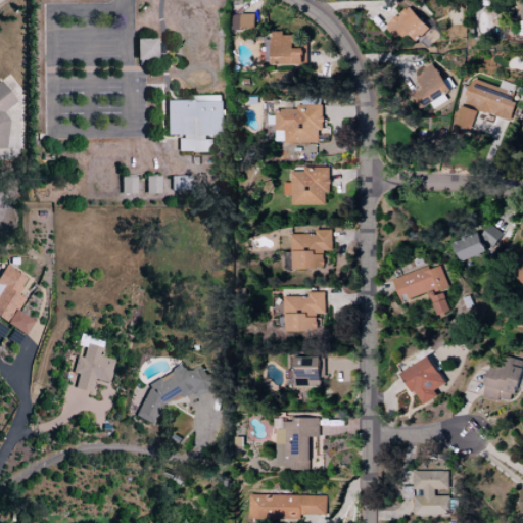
[(429,29),(407,5),(385,26),(398,39),(407,32),(416,42),(429,29)]
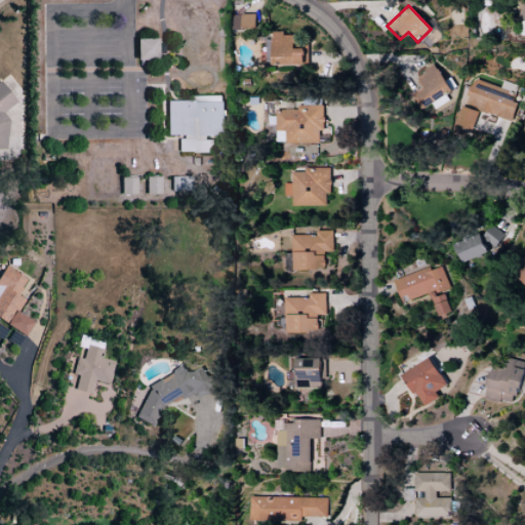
[(232,28),(254,29),(254,14),(232,13),(232,28)]
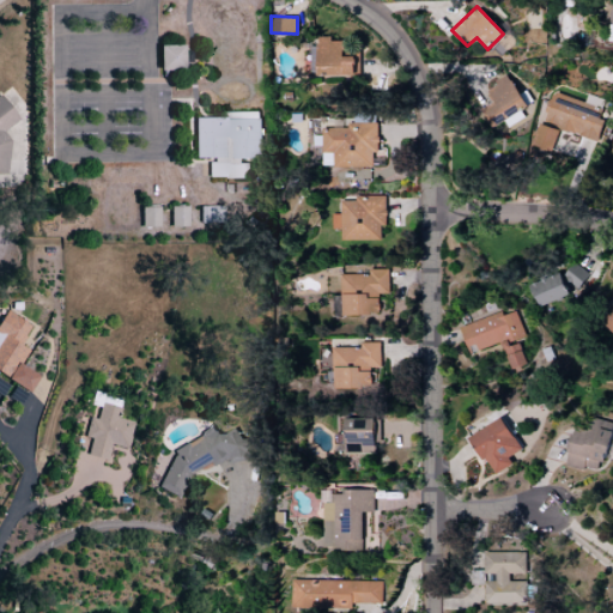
[(317,50),(310,50),(310,77),(358,76),(358,56),(343,56),(343,41),(331,41),(331,36),(317,37),(317,50)]
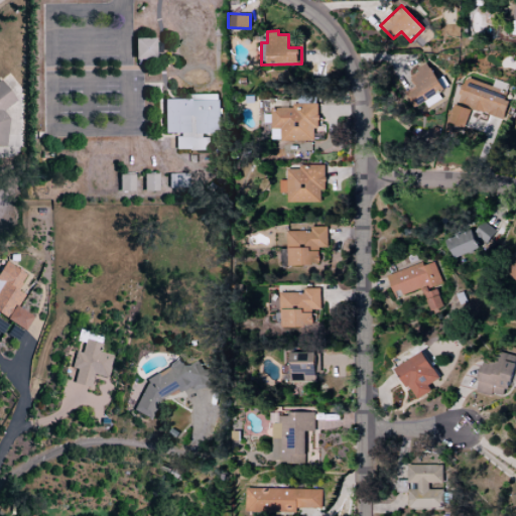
[(140,67),(146,68),(146,61),(157,60),(157,54),(164,54),(163,46),(157,46),(157,40),(136,40),(137,61),(140,61),(140,67)]
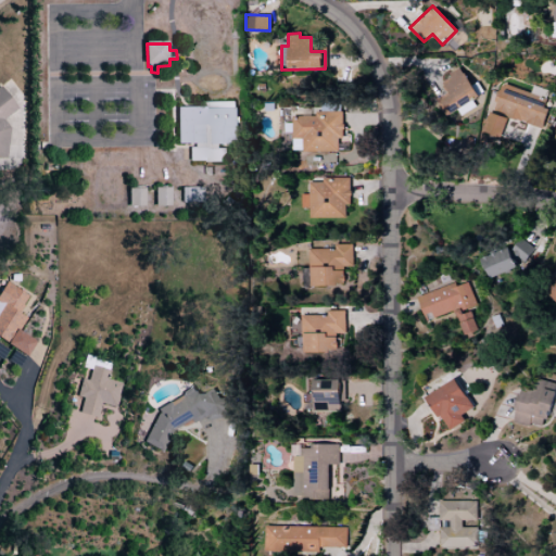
[(440,79),(447,95),(438,100),(446,115),(477,99),(462,68),(440,79)]
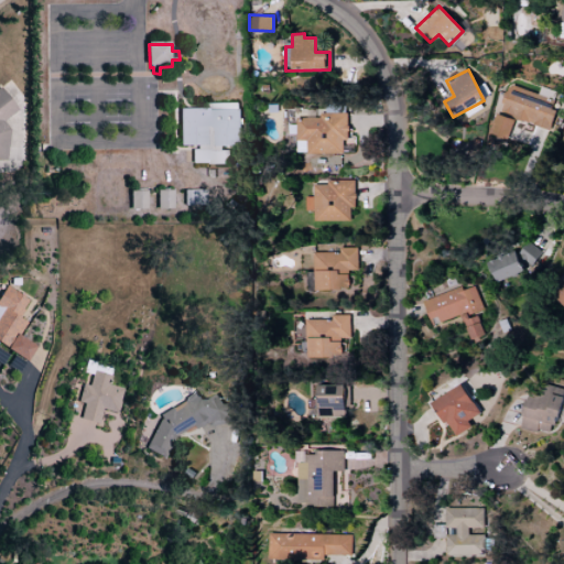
[(549,129),(555,109),(534,102),(538,95),(509,85),(500,114),(549,129)]
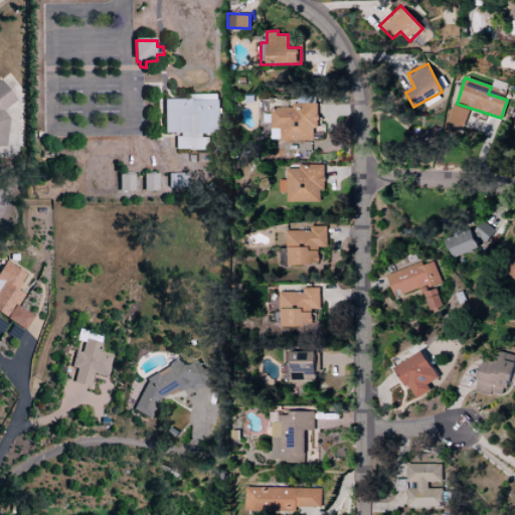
[(0,133),(4,131),(4,111),(15,102),(0,80),(0,133)]
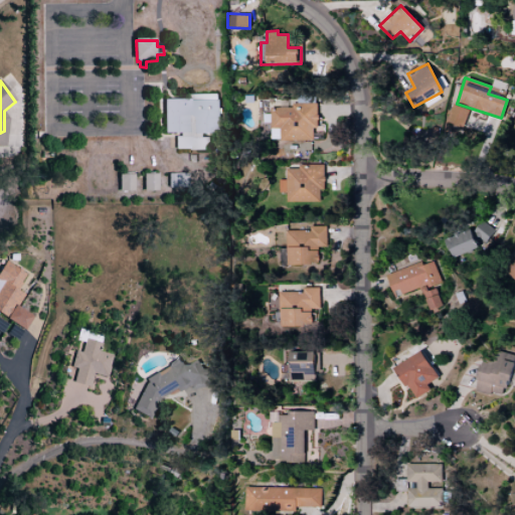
[(270,107),(271,140),(312,140),(312,128),(317,128),(317,94),(297,94),(297,107),(270,107)]
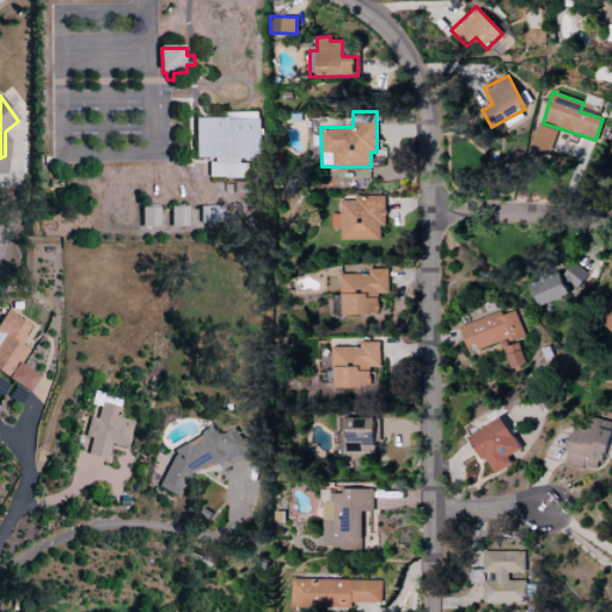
[(199,121),(227,120),(227,114),(261,112),(261,120),(263,120),(263,159),(243,159),(243,164),(251,164),(251,179),(212,179),(212,165),(218,165),(218,160),(214,160),(199,160),(199,122),(199,121)]
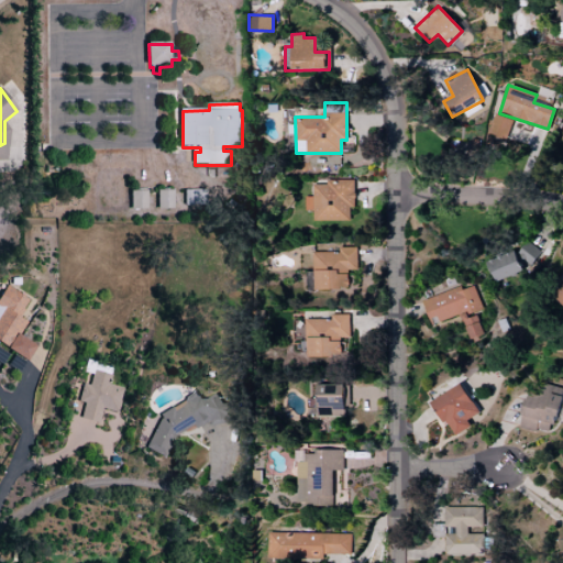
[(507,139),(510,117),(493,114),(489,135),(507,139)]
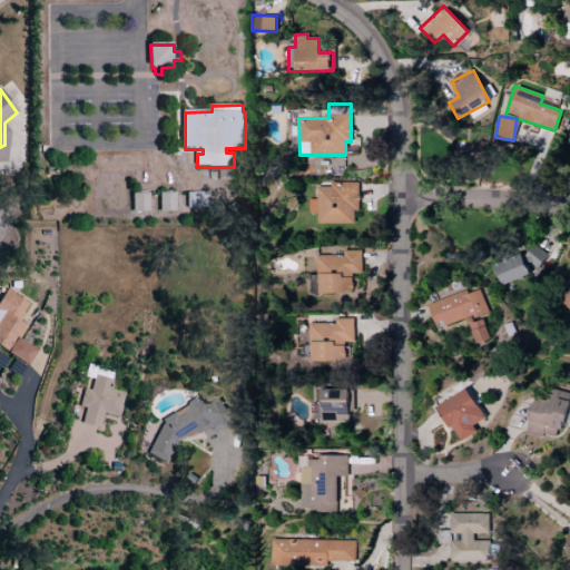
[(357,182),(328,183),(328,186),(316,186),(316,199),(308,199),(308,213),(316,213),(317,224),(353,223),(353,210),(357,210),(357,182)]
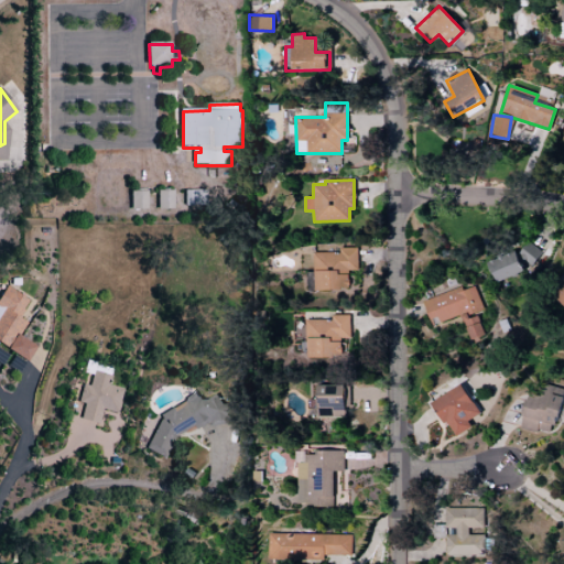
[(132,193),(139,193),(139,191),(143,191),(143,193),(149,193),(150,212),(133,212),(132,193)]
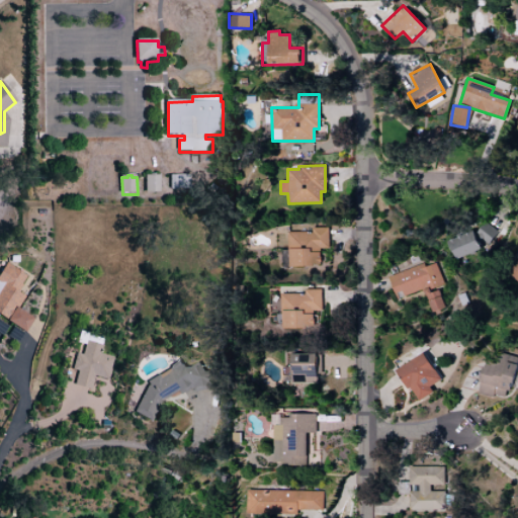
[(147,177),(152,177),(152,175),(157,175),(157,176),(162,176),(162,193),(147,194),(147,177)]
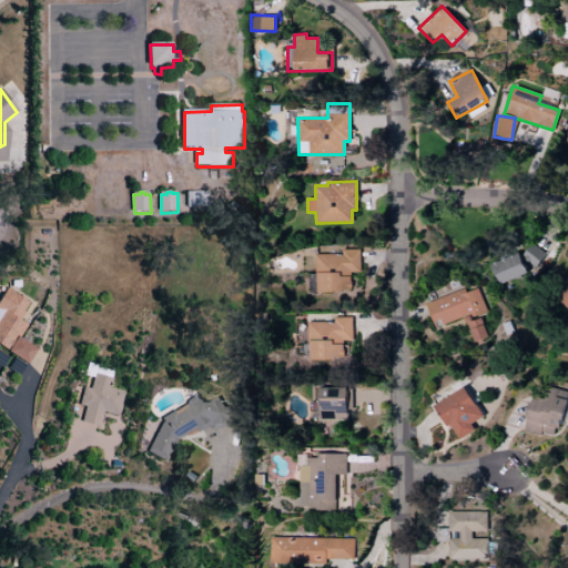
[(210,193),(211,209),(196,209),(189,209),(189,193),(210,193)]
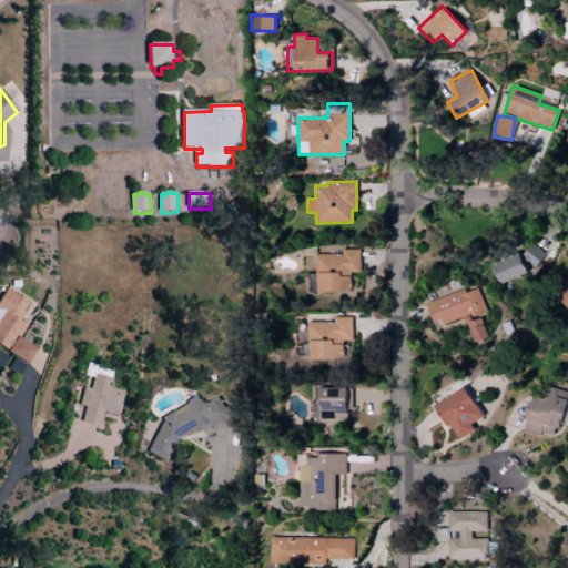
[(524,262),(541,262),(543,242),(525,241),(524,262)]
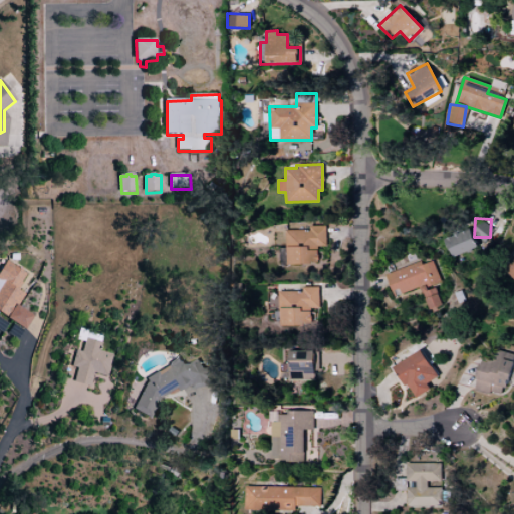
[(279,265),(319,264),(319,246),(325,246),(325,226),(308,226),(308,230),(284,230),(285,247),(278,247),(279,265)]
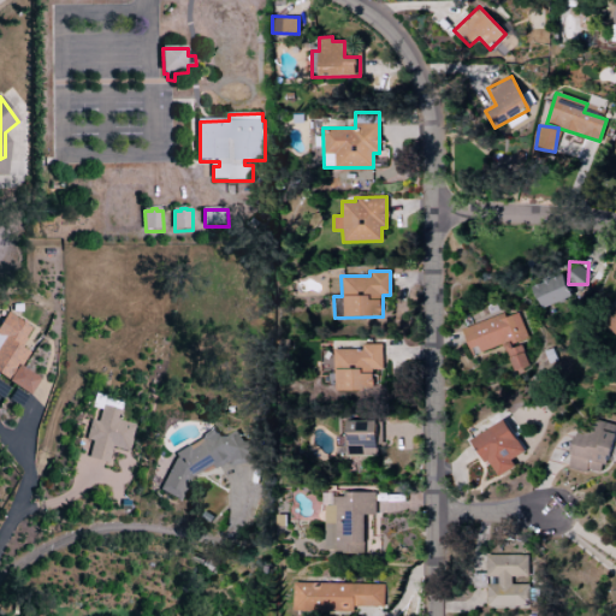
[(540,309),(572,296),(562,273),(532,285),(540,309)]
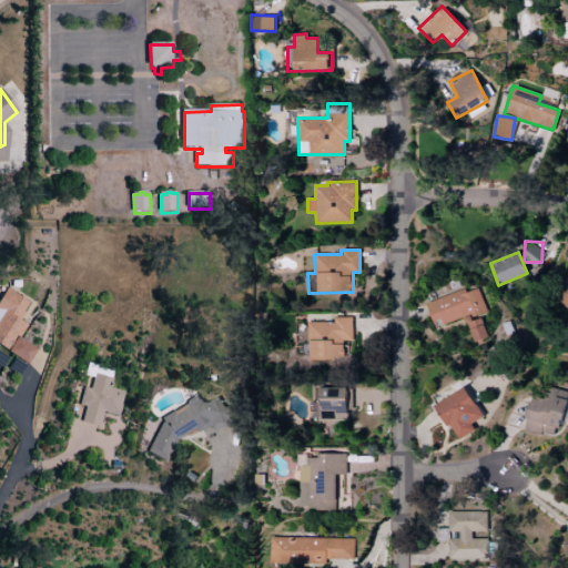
[(567,310),(567,281),(554,297),(567,310)]
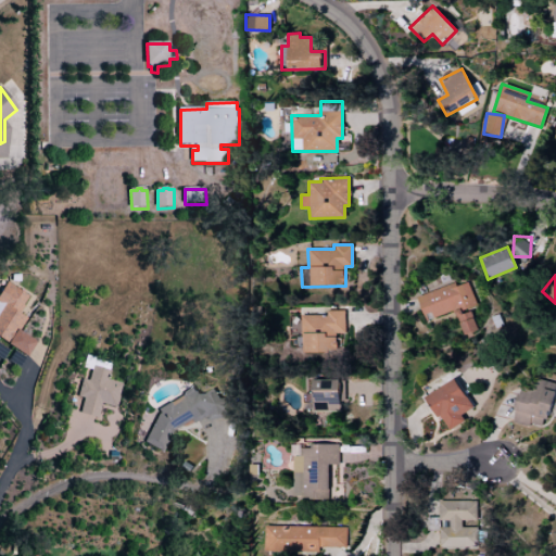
[(17,331),(25,318),(16,314),(27,297),(3,282),(0,287),(0,340),(27,356),(35,342),(17,331)]
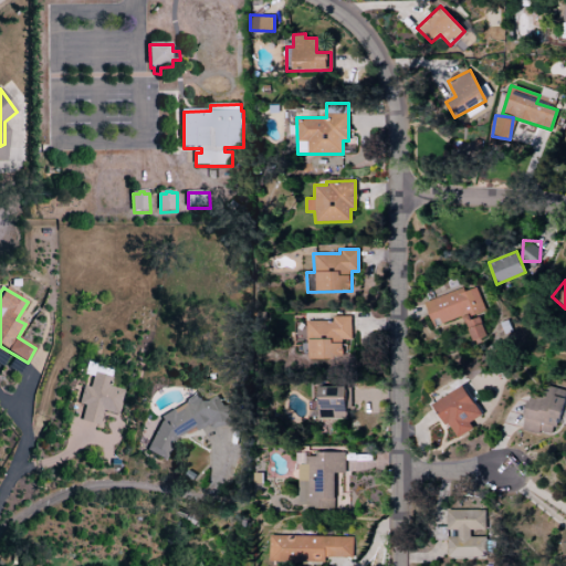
[(423,301),(431,326),(462,316),(470,342),(485,336),(478,313),(484,311),(475,287),(463,292),(462,289),(423,301)]
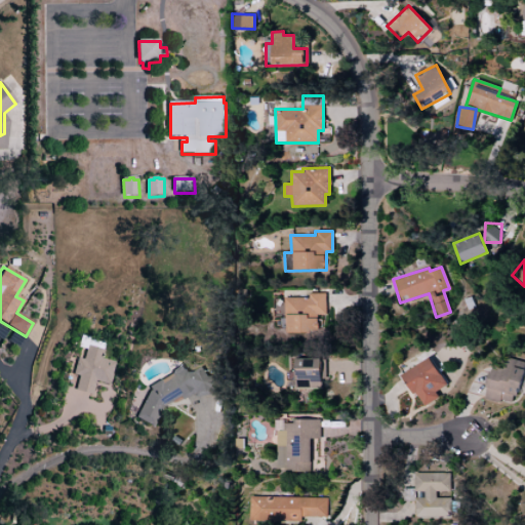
[(284,332),(319,332),(319,314),(325,314),(325,293),(308,293),(308,297),(284,297),(284,332)]
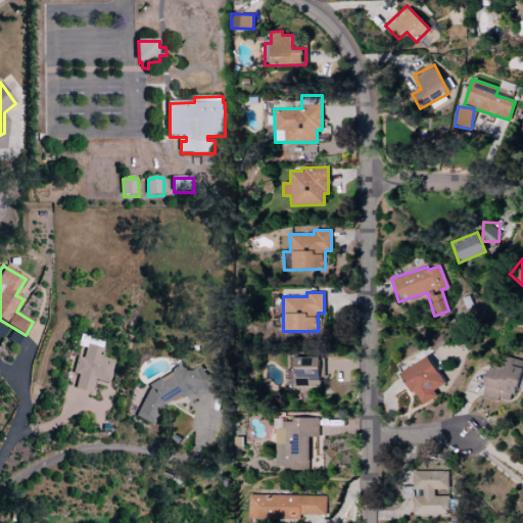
[(73,389),(91,393),(94,380),(109,384),(115,362),(99,358),(102,343),(87,339),(82,359),(75,357),(70,373),(77,375),(73,389)]
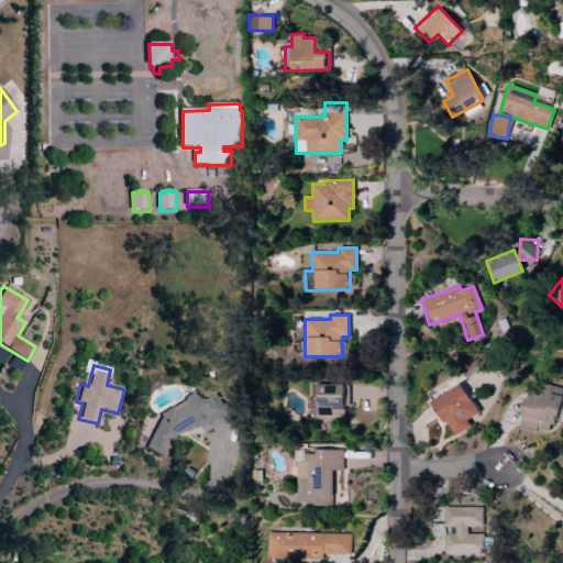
[(562,388),(542,383),(539,396),(527,393),(518,428),(551,435),(562,388)]
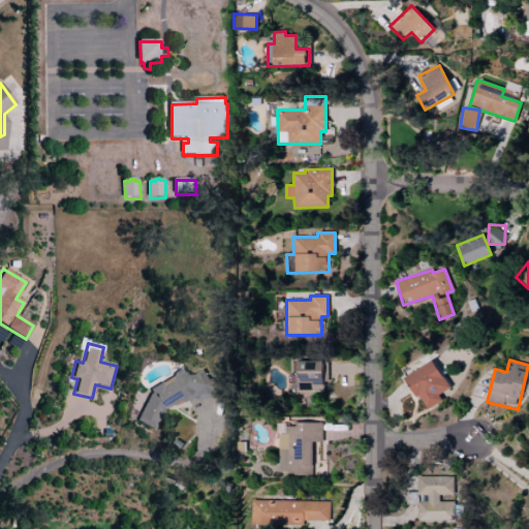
[(298,361),(297,391),(325,392),(325,362),(298,361)]
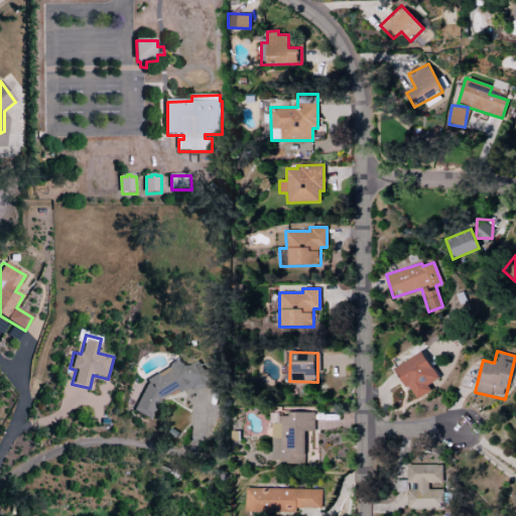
[(431,391),(427,384),(437,379),(423,352),(396,366),(414,400),(431,391)]
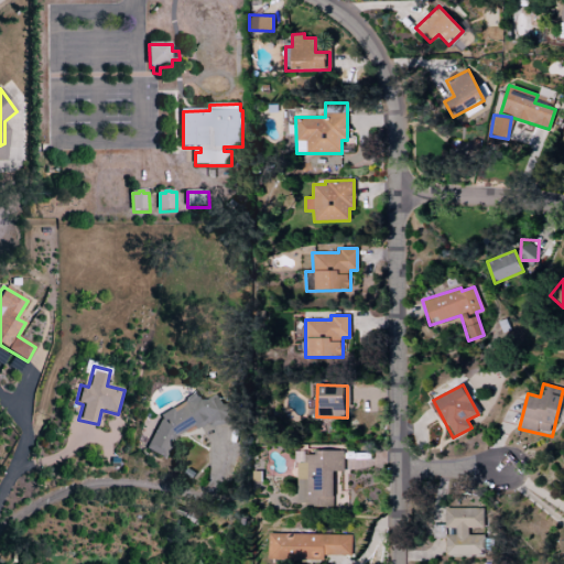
[(144,449),(164,459),(173,438),(207,422),(217,427),(235,419),(228,404),(221,401),(217,393),(206,399),(194,393),(185,398),(182,403),(161,413),(144,449)]
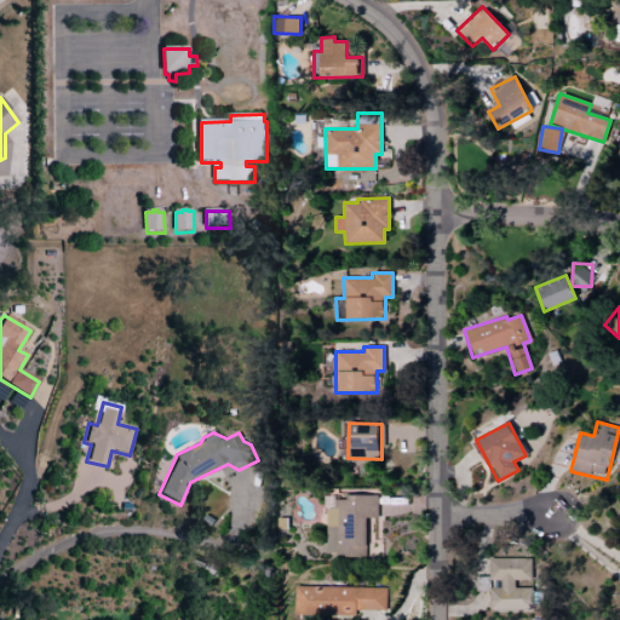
[(326,557),(366,557),(367,518),(378,518),(378,497),(326,497),(326,557)]
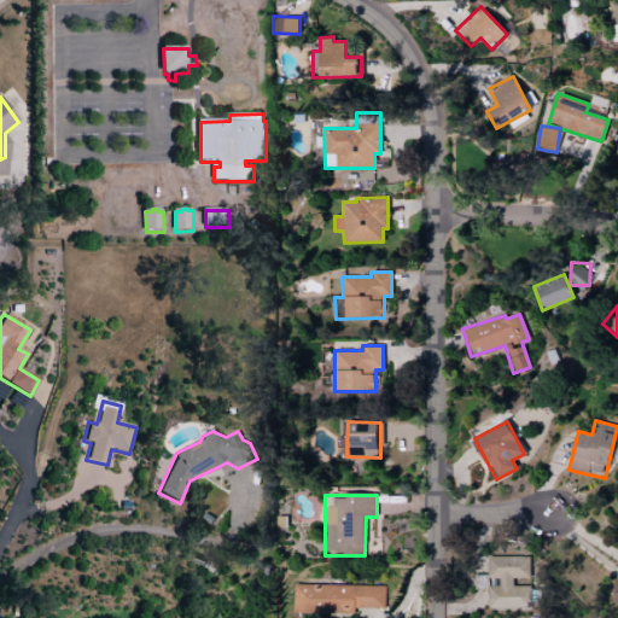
[(529,557),(488,555),(488,576),(470,576),(470,589),(488,589),(488,608),(530,610),(530,586),(513,586),(513,578),(529,578),(529,557)]
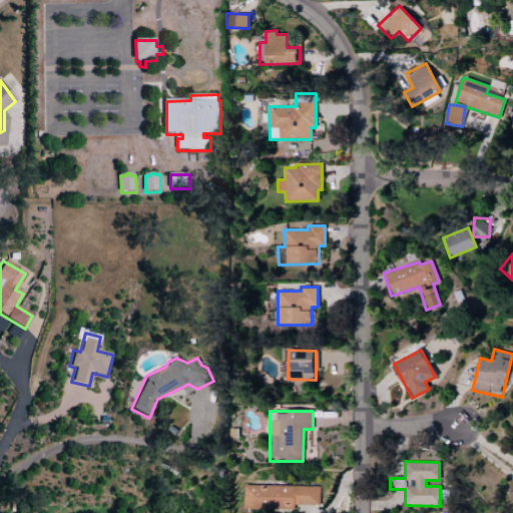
[(318,485),(243,485),(243,508),(318,509),(318,485)]
